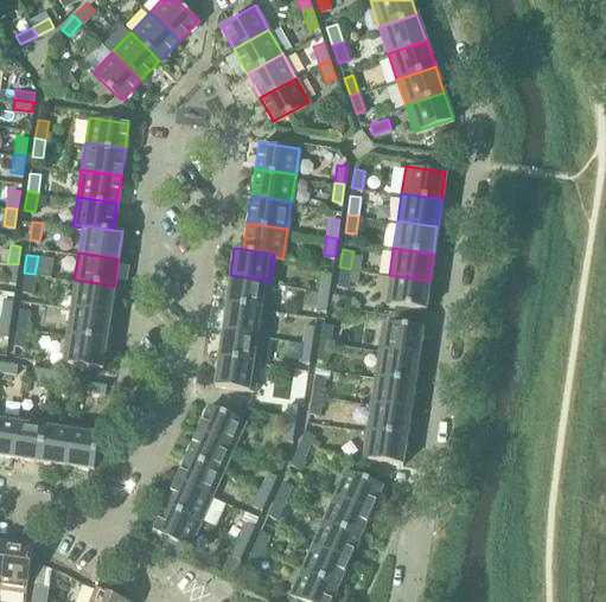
[(16,282),(18,264),(7,263),(5,281),(16,282)]
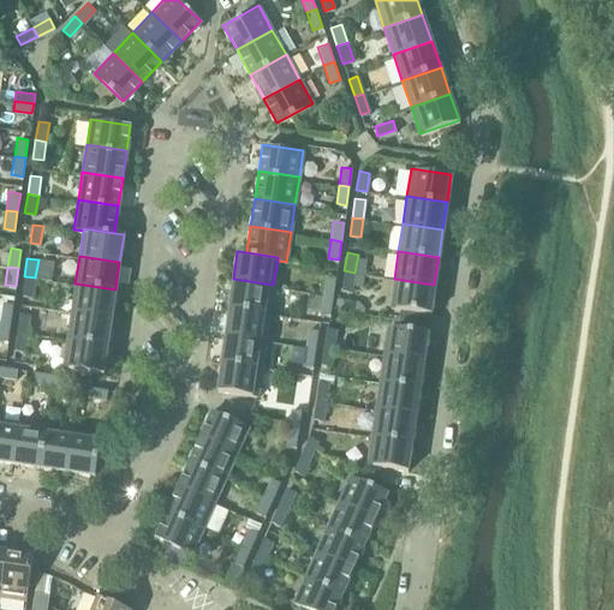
[(352,291),(355,273),(344,270),(341,289),(352,291)]
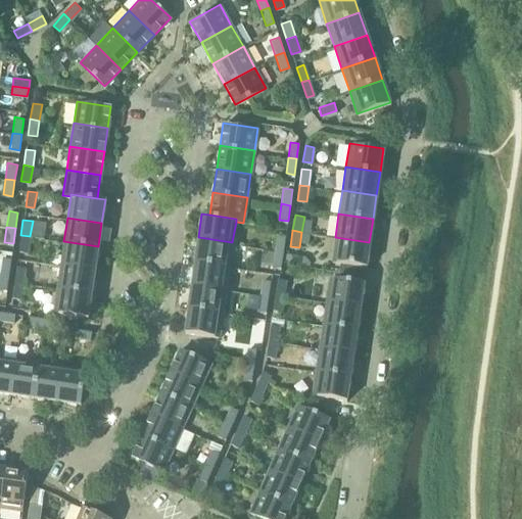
[(20,235),(18,250),(28,252),(30,236),(20,235)]
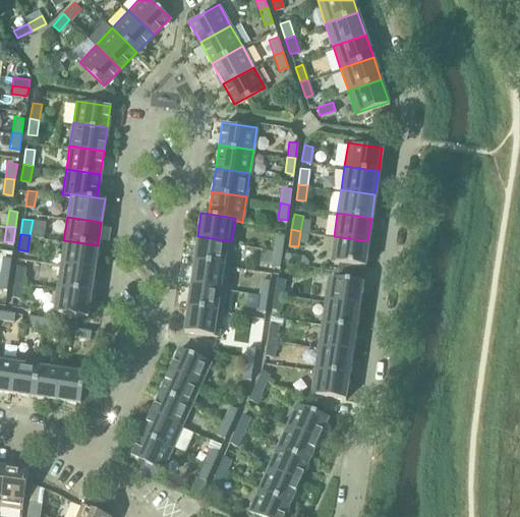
[(273,249),(282,250),(284,235),(276,234),(273,249)]
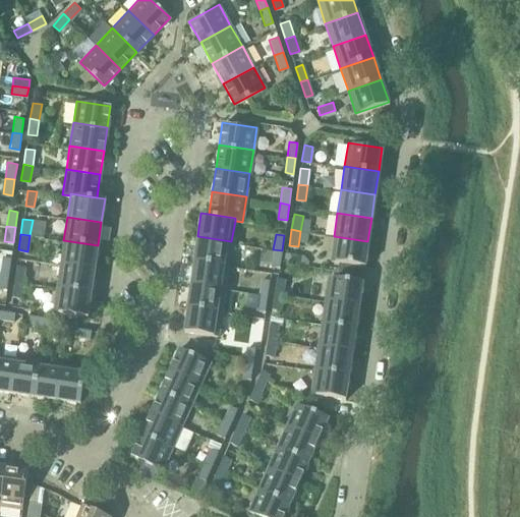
[(197,236),(193,260),(228,265),(231,241),(197,236)]
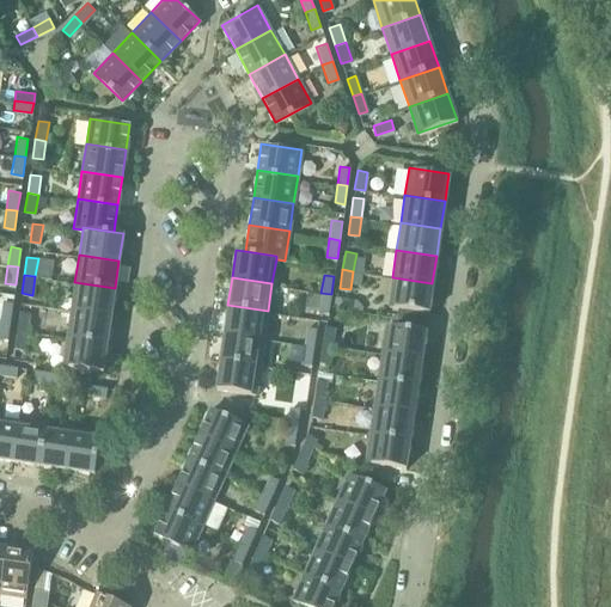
[(432,283),(392,277),(388,305),(428,311),(432,283)]
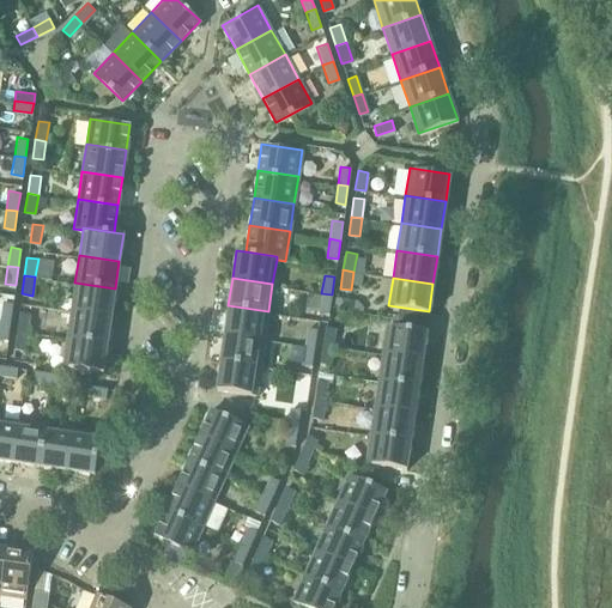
[(115,289),(74,283),(71,310),(110,316),(115,289)]
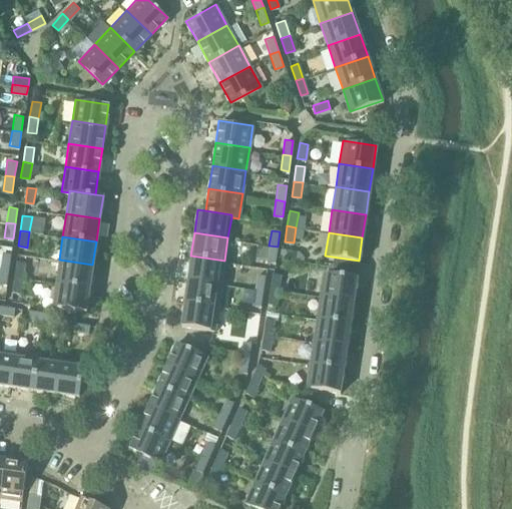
[(276,262),(278,246),(269,245),(267,261),(276,262)]
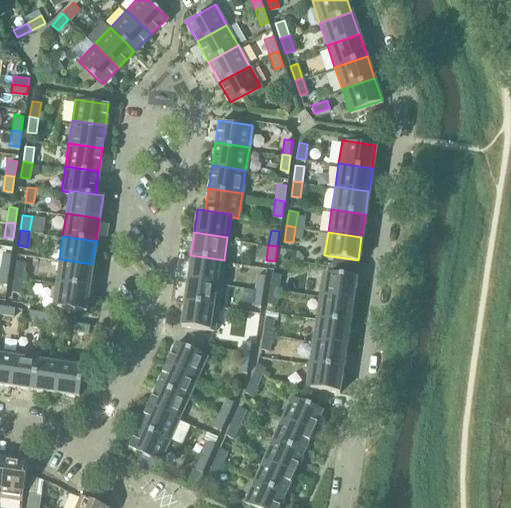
[(1,251),(0,258),(0,266),(8,268),(10,252),(1,251)]
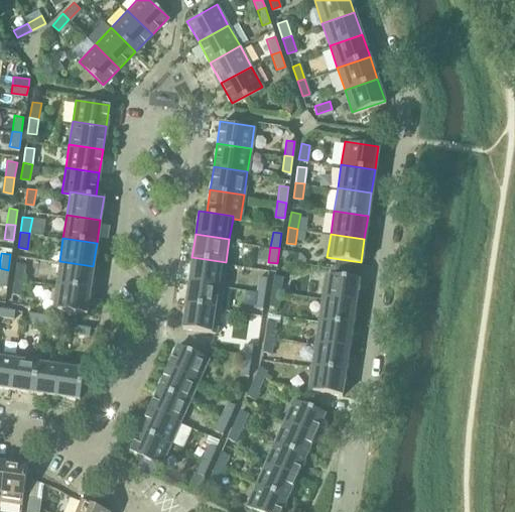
[(191,257),(188,280),(223,285),(226,262),(191,257)]
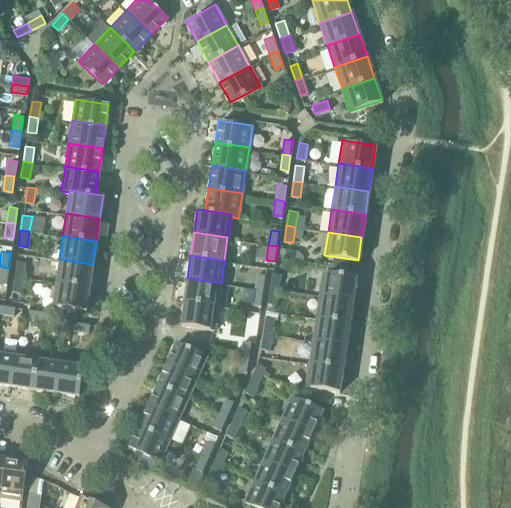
[(92,264),(59,259),(55,282),(89,287),(92,264)]
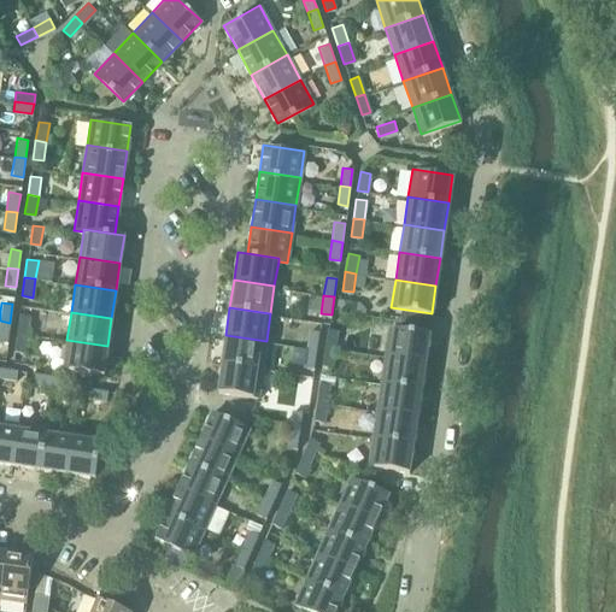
[(19,313),(17,331),(27,334),(30,315),(19,313)]
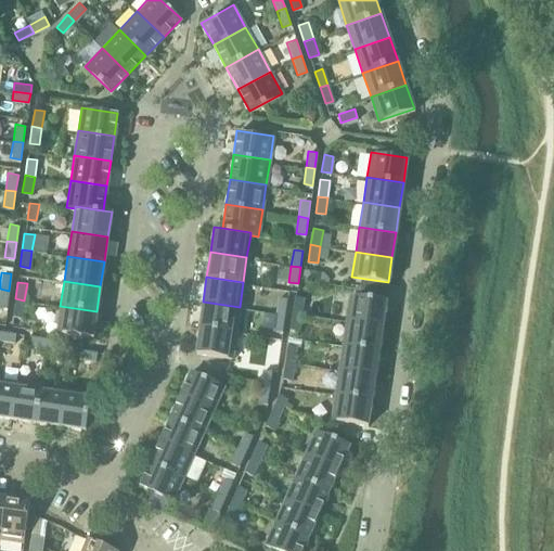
[(0,306),(7,307),(9,291),(0,289),(0,306)]
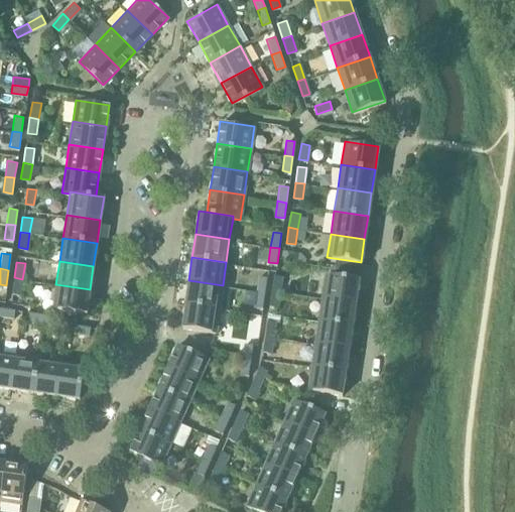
[(325,273),(322,296),(355,301),(359,278),(325,273)]
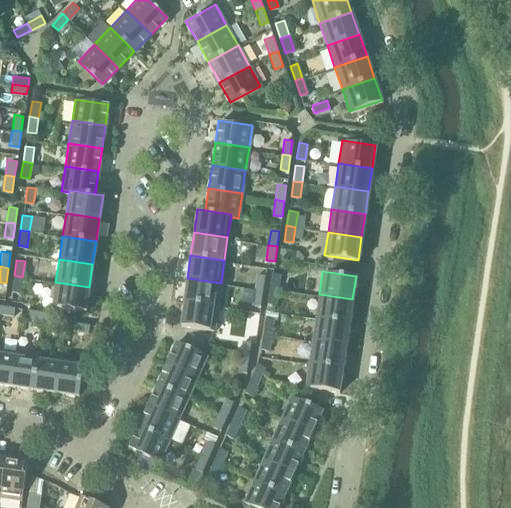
[(271,272),(269,288),(278,289),(280,273),(271,272)]
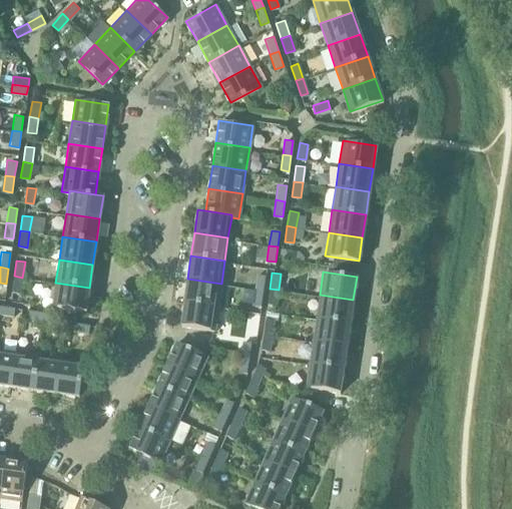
[(254,289),(264,290),(266,275),(257,274),(254,289)]
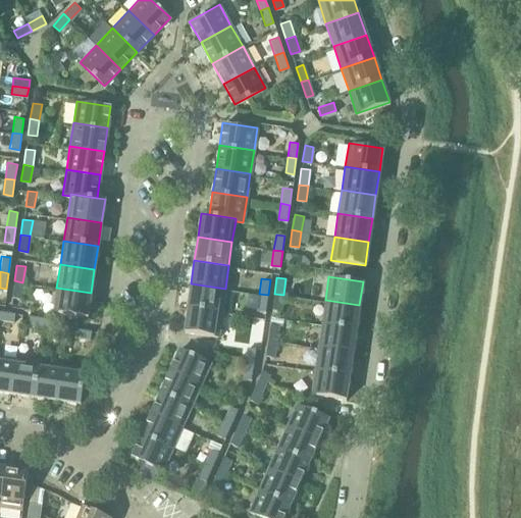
[(14,280),(11,297),(20,298),(22,282),(14,280)]
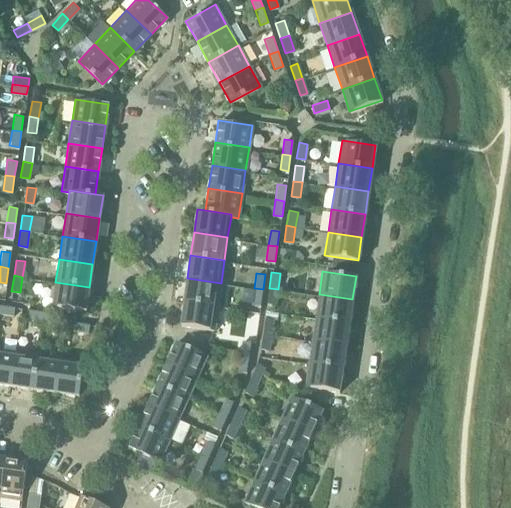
[(221,283),(187,278),(184,301),(217,306),(221,283)]
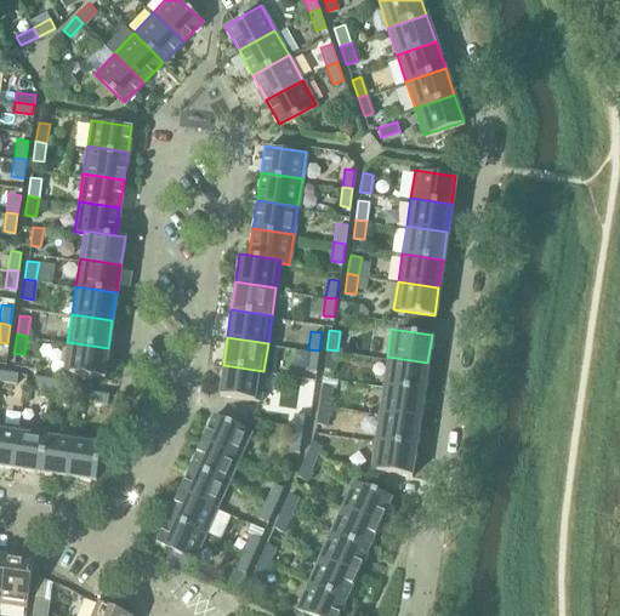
[(108,348),(67,342),(63,370),(103,376),(108,348)]
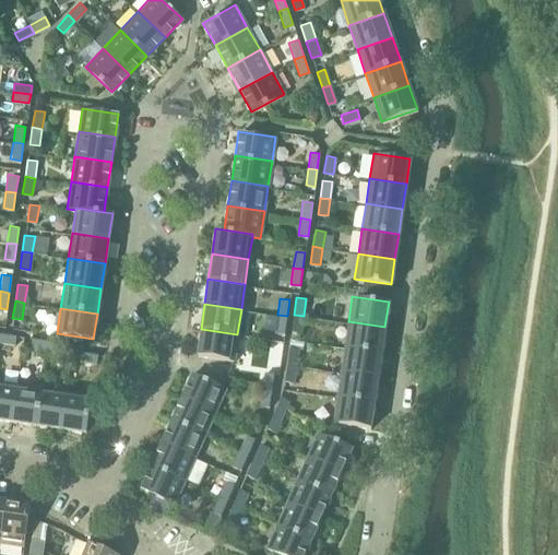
[(284,333),(287,316),(277,315),(275,331),(284,333)]
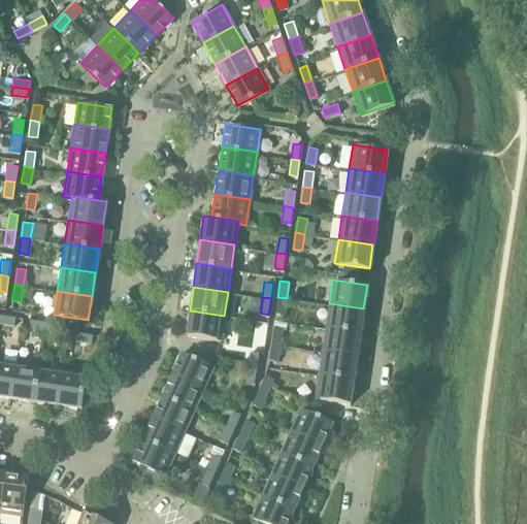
[(277,297),(275,313),(285,315),(287,298),(277,297)]
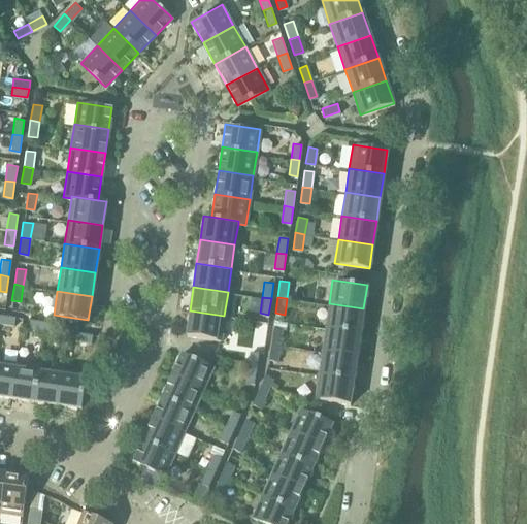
[(363,308),(329,303),(325,327),(360,332),(363,308)]
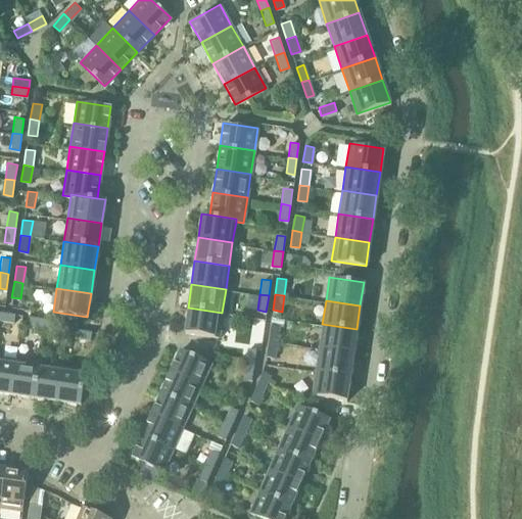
[(219,336),(222,313),(188,308),(184,331),(219,336)]
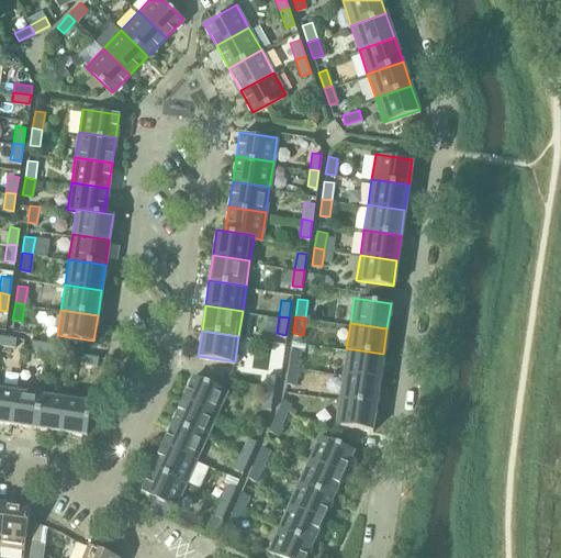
[(0,344),(14,346),(15,336),(0,334),(0,344)]
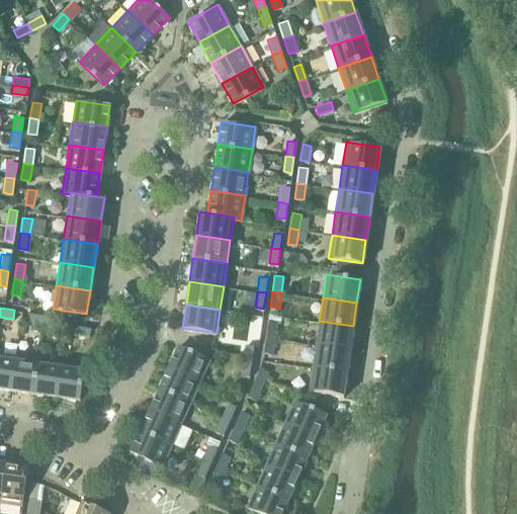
[(44,324),(45,315),(29,313),(27,322),(44,324)]
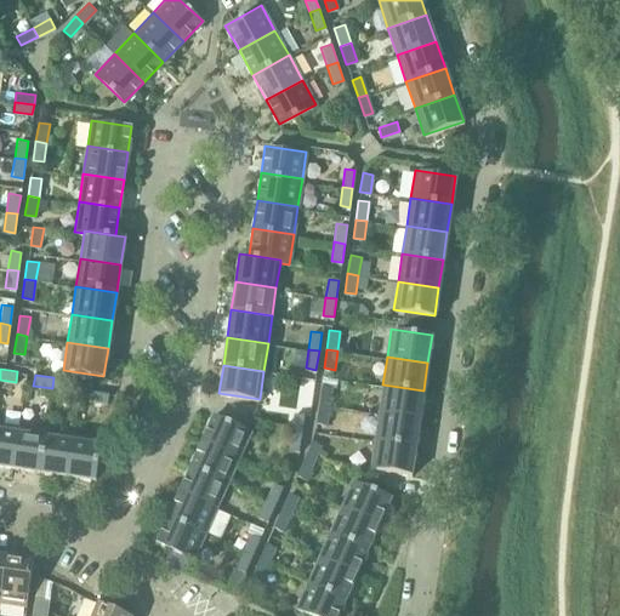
[(72,381),(53,377),(52,388),(70,392),(72,381)]
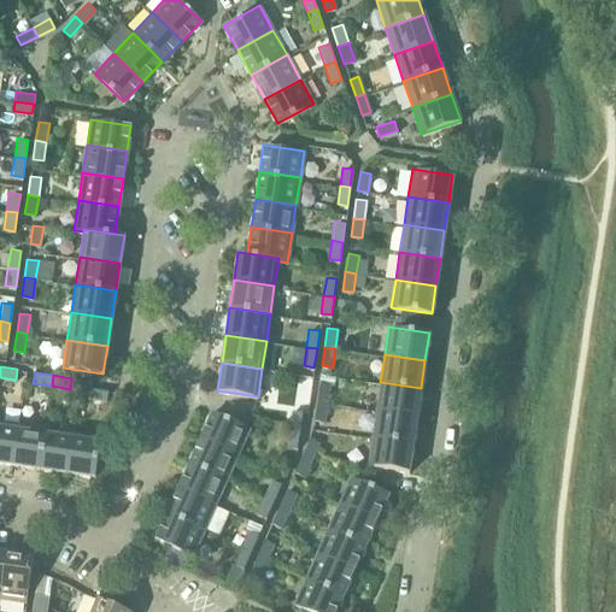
[(318,382),(316,401),(327,402),(329,383),(318,382)]
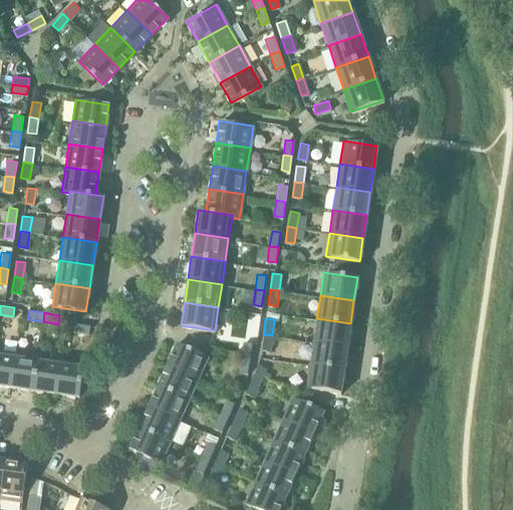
[(350,323),(316,318),(313,341),(346,346),(350,323)]
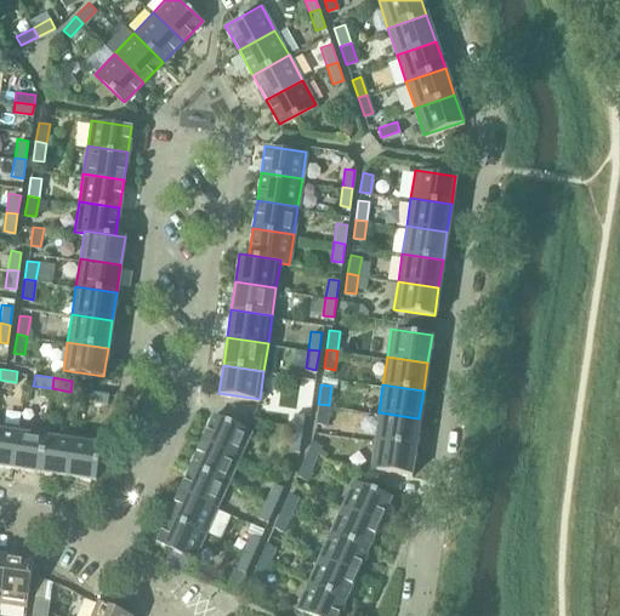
[(107,403),(108,392),(89,389),(87,399),(107,403)]
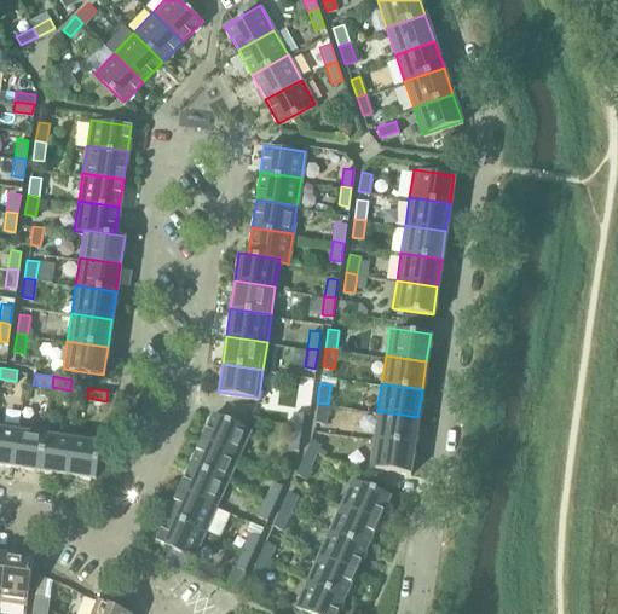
[(328,404),(317,403),(315,421),(325,422),(328,404)]
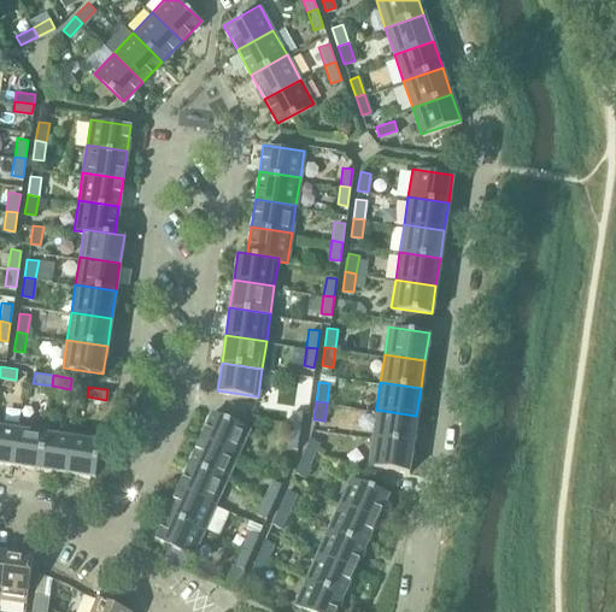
[(288,428),(299,429),(301,411),(291,409),(288,428)]
